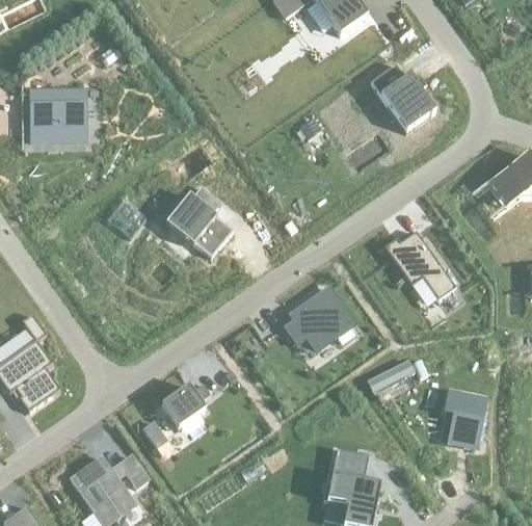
[(274,0),(286,17),(309,0),(274,0)]
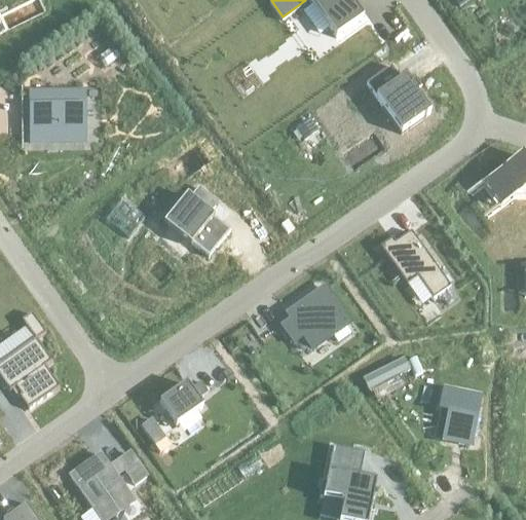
[(311,0),(336,34),(363,14),(351,0),(311,0)]
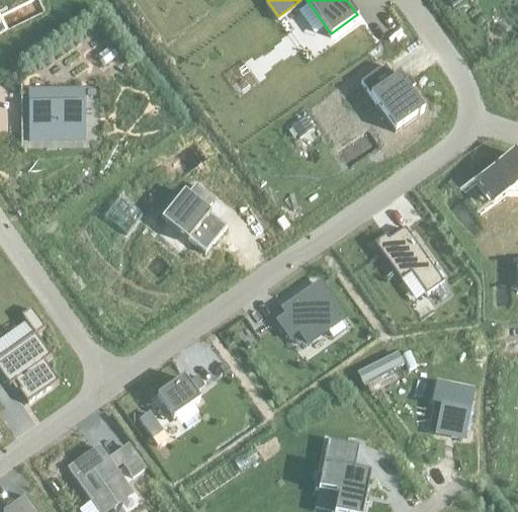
[(385,62),(360,79),(370,92),(395,129),(424,108),(411,90),(414,87),(407,78),(404,80),(399,72),(395,75),(385,62)]
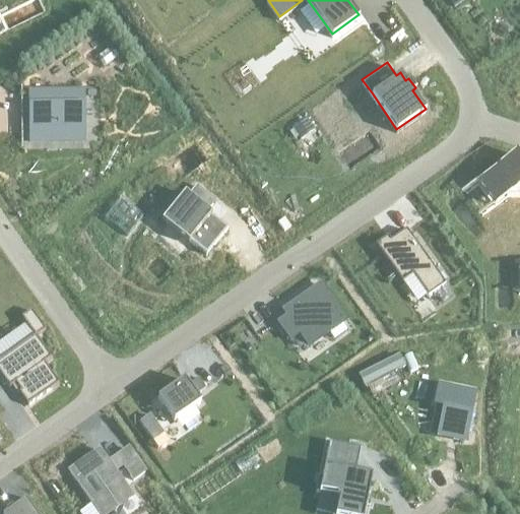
[(83,86),(29,87),(29,110),(30,110),(30,128),(50,128),(57,128),(75,127),(75,128),(83,128),(83,86)]
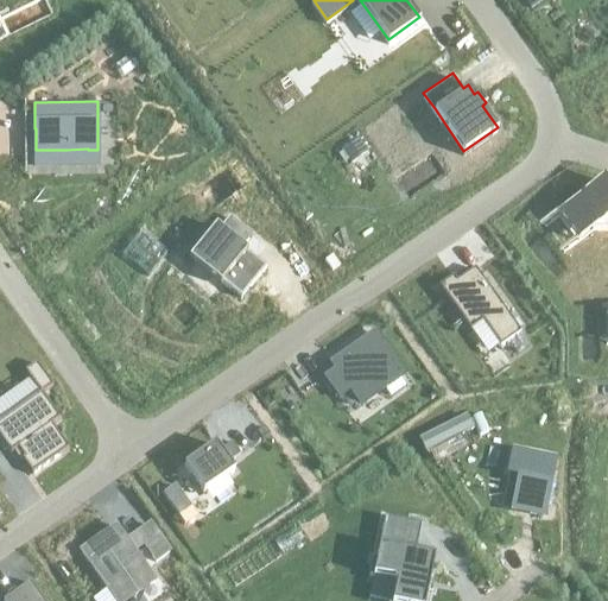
[(358,135),(342,146),(350,157),(366,146),(358,135)]
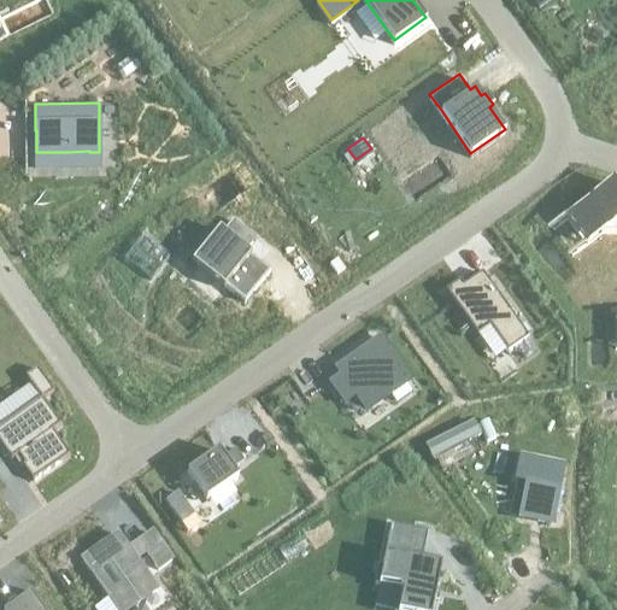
[(616,185),(613,179),(565,212),(586,241),(616,218),(616,185)]
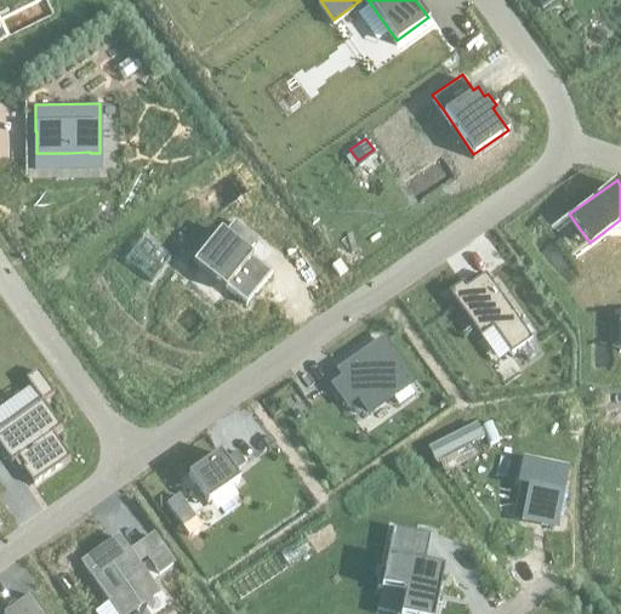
[(221,227),(194,259),(246,300),(272,269),(246,249),(257,236),(234,216),(223,229),(221,227)]
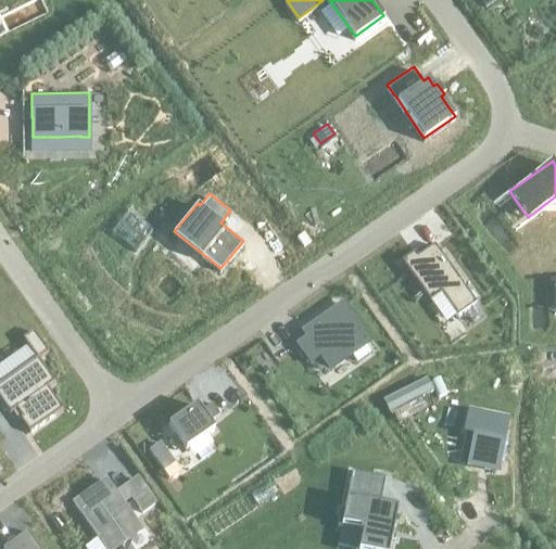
[(414,249),(401,258),(429,298),(441,290),(457,314),(476,301),(434,241),(417,253),(414,249)]
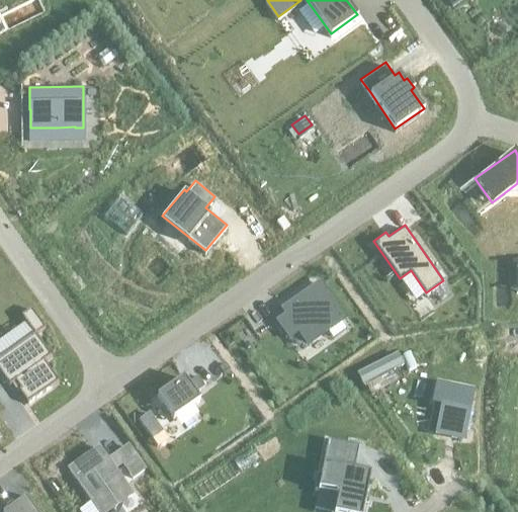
[(287,311),(278,318),(289,333),(298,327),(308,340),(344,315),(320,279),(283,306),(287,311)]
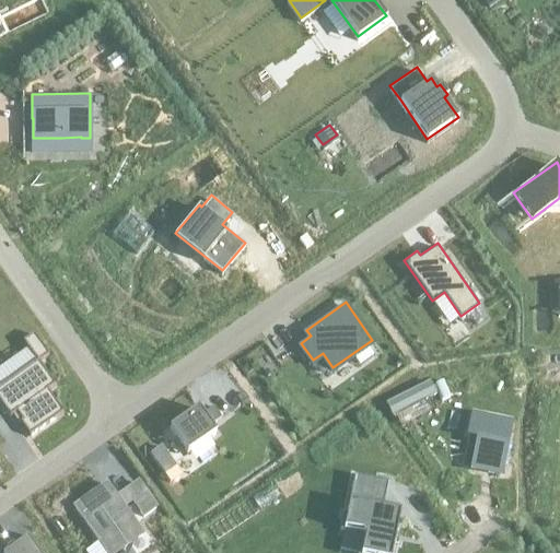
[(33,330),(23,337),(27,344),(37,359),(38,357),(48,351),(33,330)]
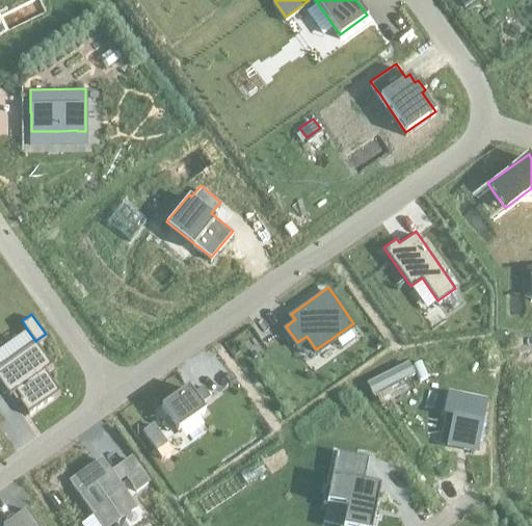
[(26,327),(0,345),(0,379),(9,393),(11,391),(18,400),(20,399),(28,411),(59,389),(45,367),(52,363),(36,341),(36,340),(35,341),(26,327)]
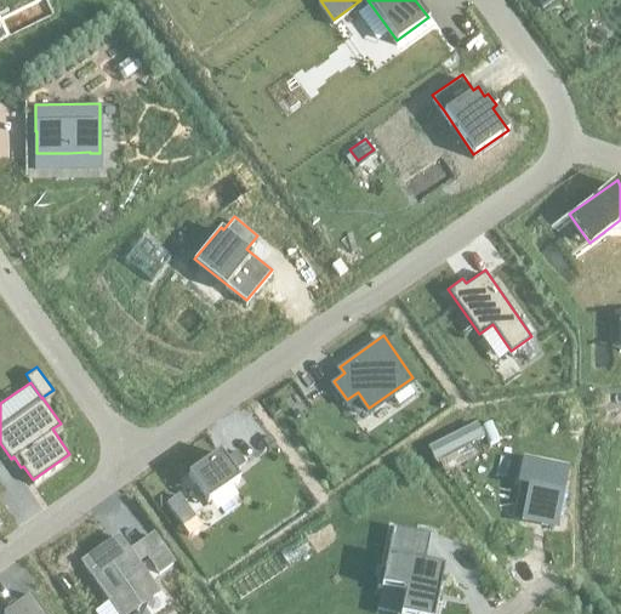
[(269,431),(262,436),(268,444),(275,439),(269,431)]
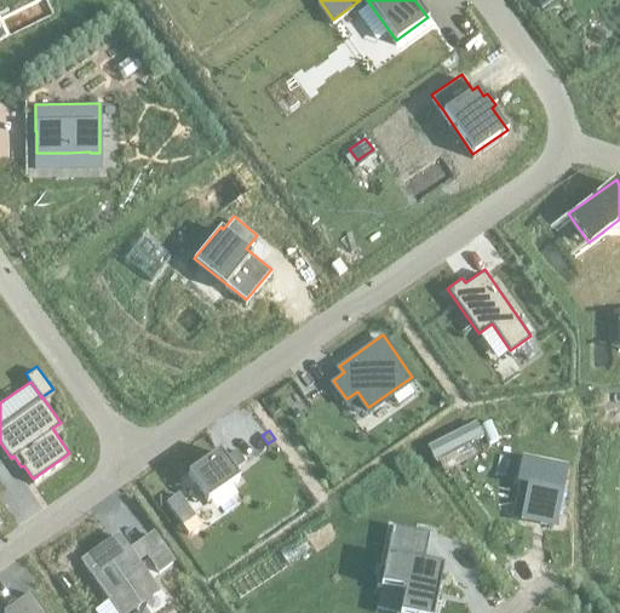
[(219,448),(188,470),(207,498),(239,476),(233,468),(245,459),(236,447),(224,456),(219,448)]
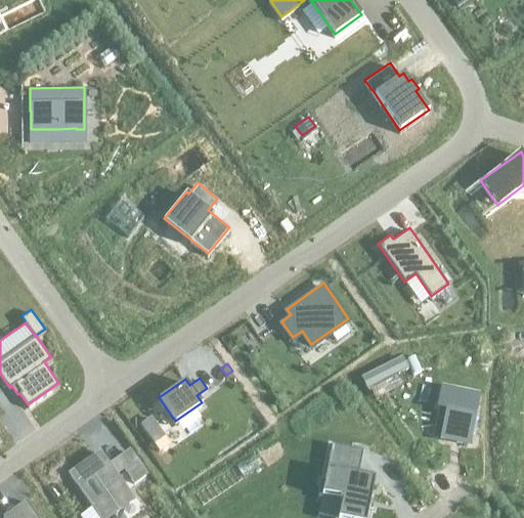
[(442,384),(438,403),(446,405),(441,434),(469,439),(479,391),(442,384)]
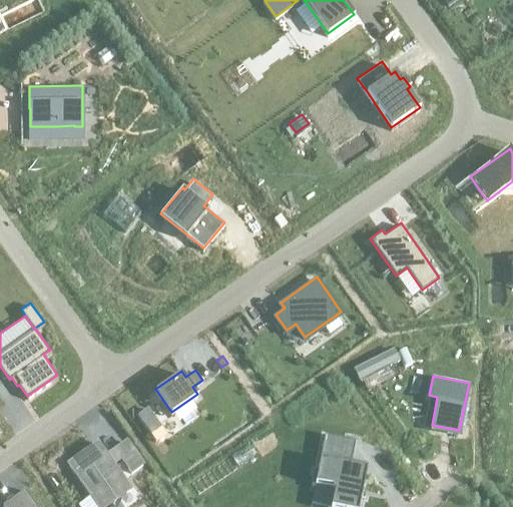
[(146,406),(136,413),(142,423),(153,415),(146,406)]
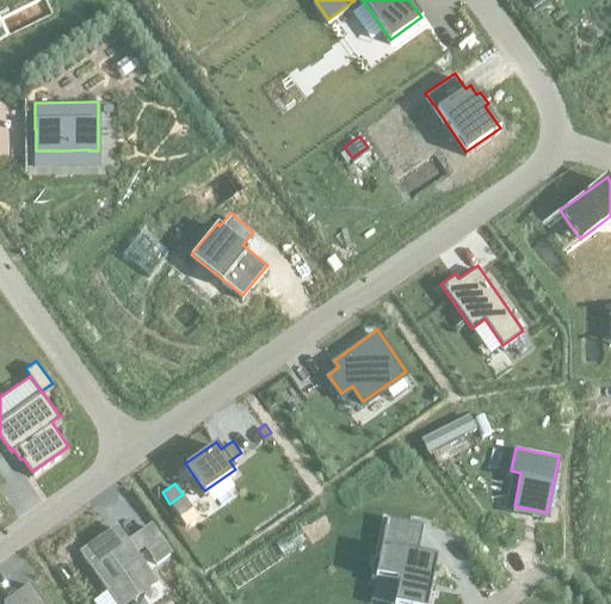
[(387,515),(375,574),(399,579),(394,603),(399,603),(426,603),(437,555),(417,552),(423,522),(387,515)]
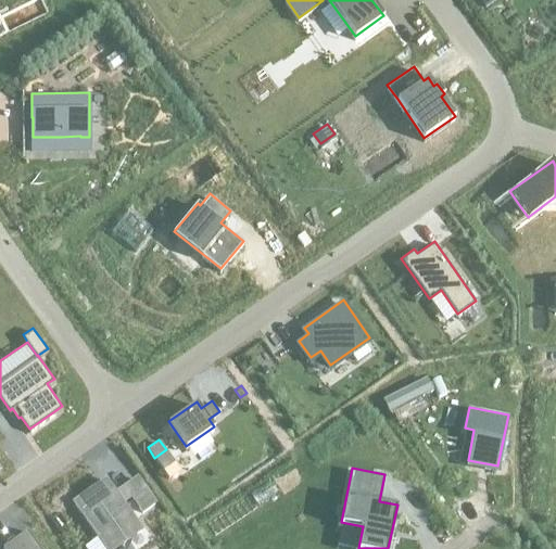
[(74,498),(109,548),(141,526),(105,476),(74,498)]
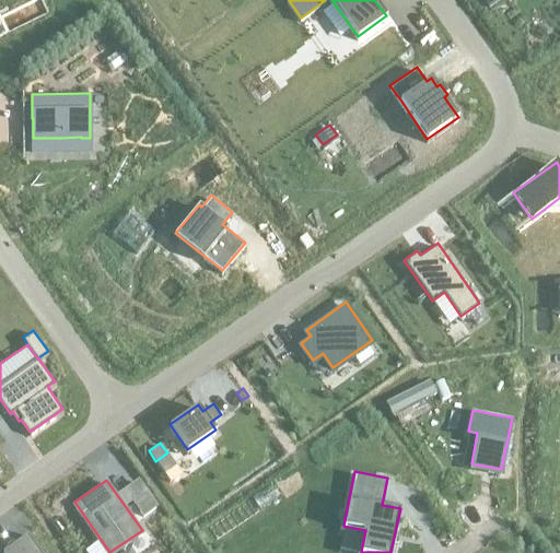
[(129,490),(139,504),(150,496),(140,482),(129,490)]
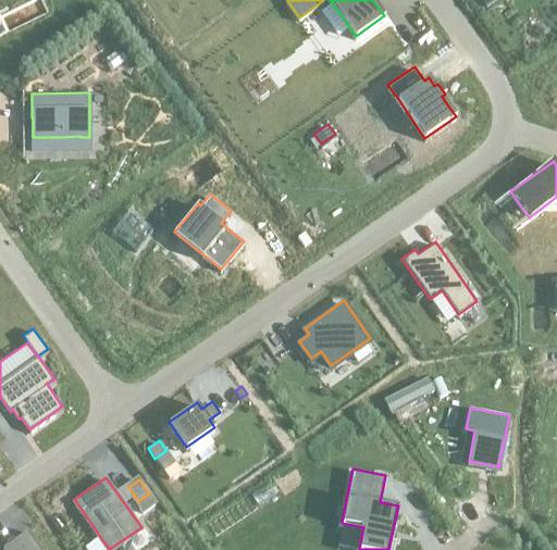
[(5,549),(42,549),(27,528),(3,546),(5,549)]
